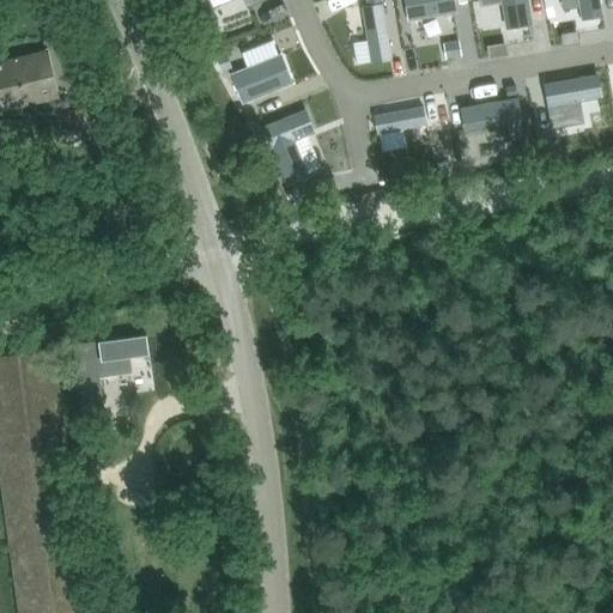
[(369,40),(353,42),(357,64),(372,61),(372,62),(393,59),(382,0),(368,0),(369,5),(363,6),(369,40)]
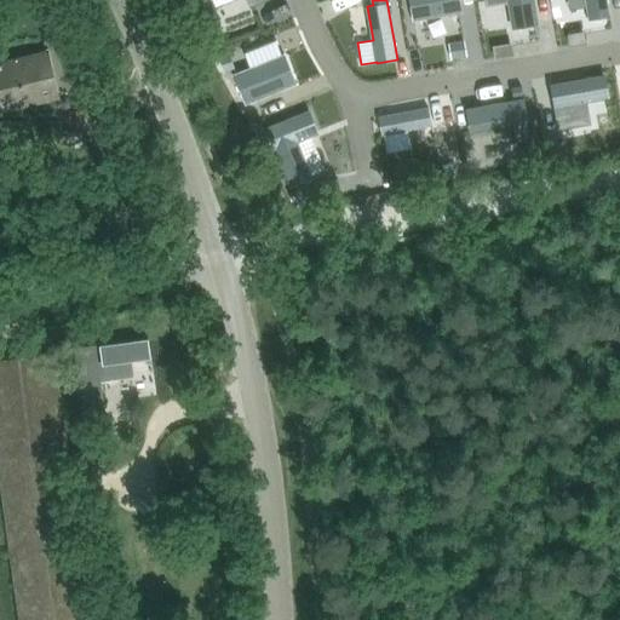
[(460,0),(411,0),(414,19),(463,11),(460,0)]
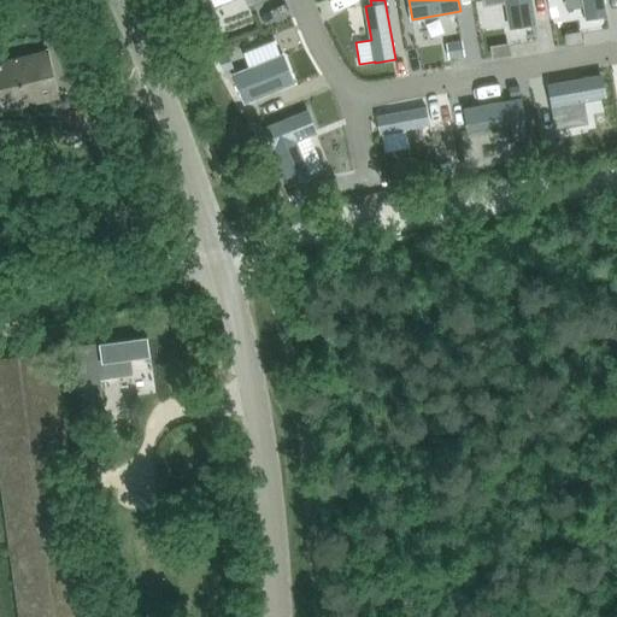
[(530,0),(485,0),(485,1),(491,0),(507,0),(513,27),(534,23),(530,0)]
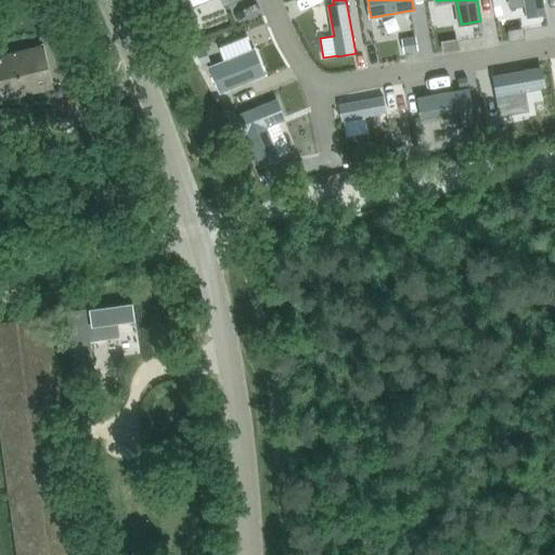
[(528,16),(546,13),(543,0),(508,0),(511,9),(526,5),(528,16)]
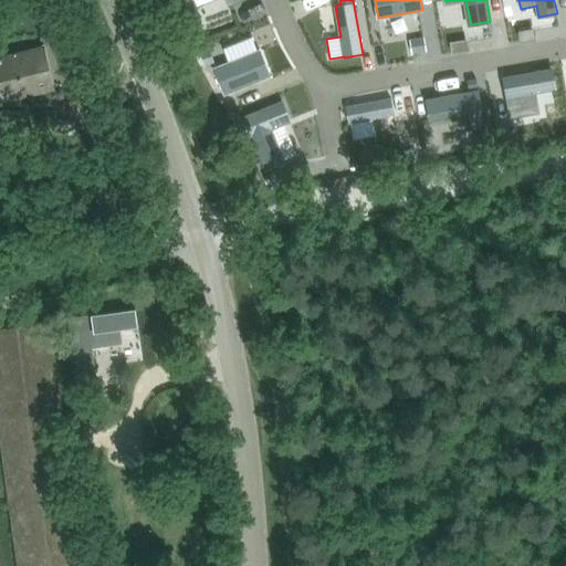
[(522,40),(534,39),(533,30),(520,31),(522,40)]
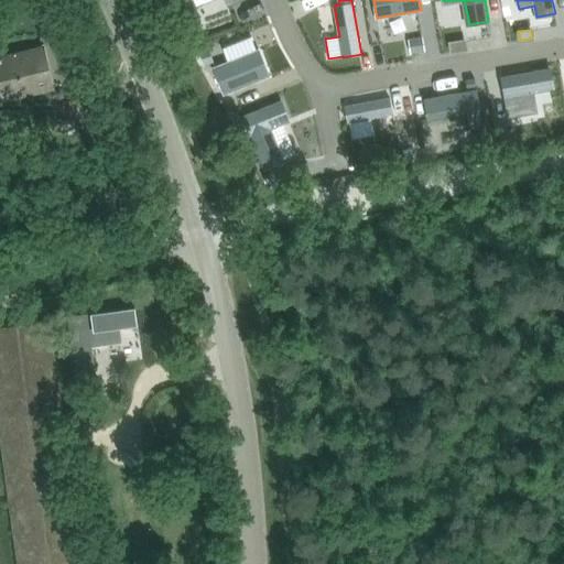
[(229,62),(215,67),(225,94),(270,76),(259,49),(257,50),(252,36),(224,47),(229,62)]
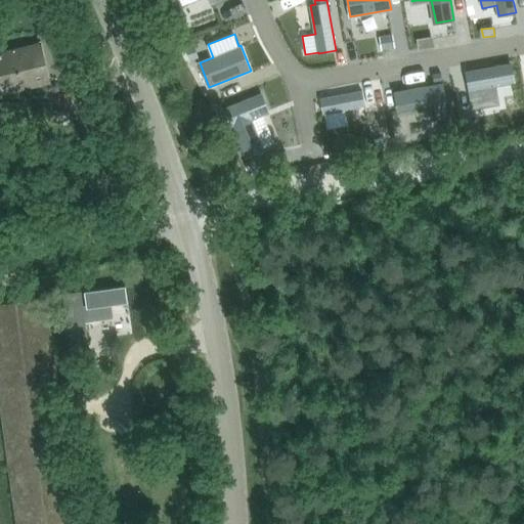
[(393,35),(381,37),(383,49),(395,47),(393,35)]
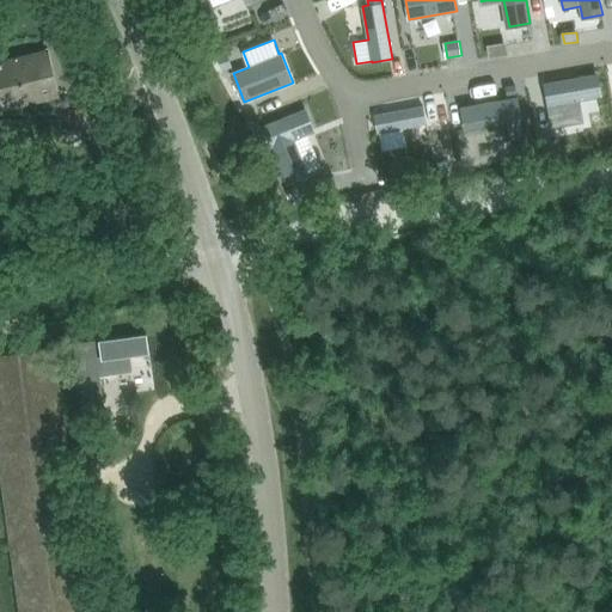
[(503,43),(489,47),(490,56),(506,54),(503,43)]
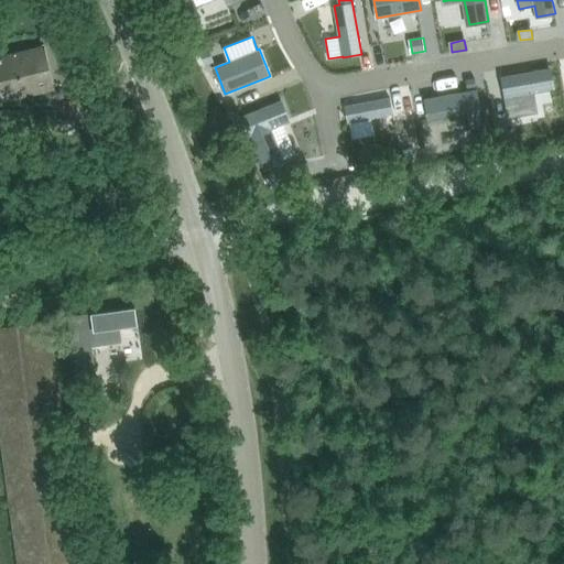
[(0,55),(0,78),(4,99),(53,87),(45,46),(0,55)]
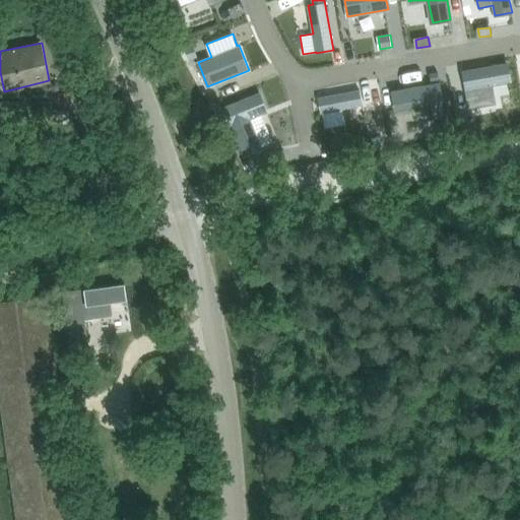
[(192,46),(185,49),(189,60),(196,57),(192,46)]
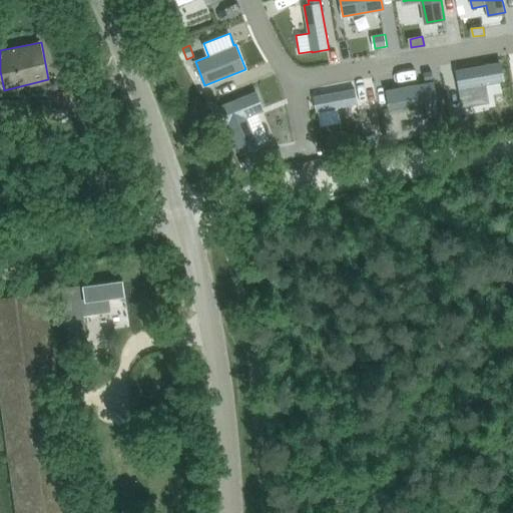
[(432,70),(424,72),(425,79),(433,78),(432,70)]
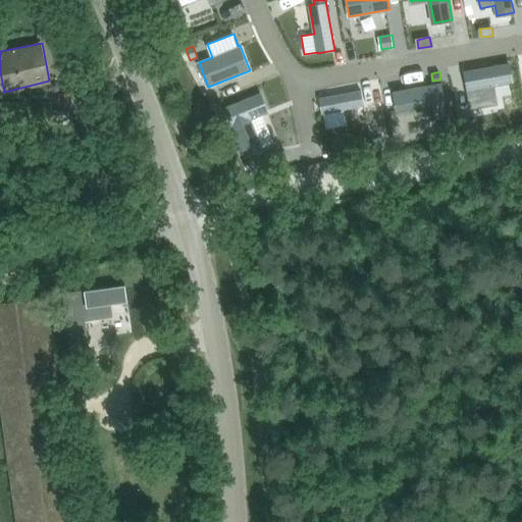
[(505,73),(461,81),(467,115),(492,111),(489,93),(507,90),(505,73)]
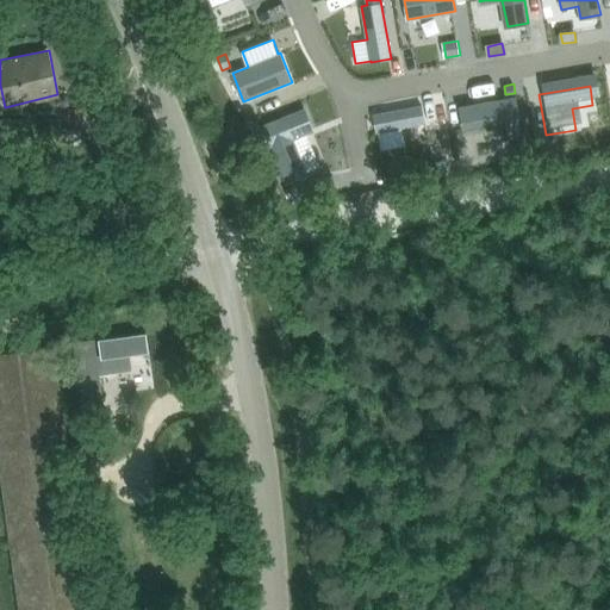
[(517,95),(459,106),(464,130),(506,123),(509,141),(523,138),(517,95)]
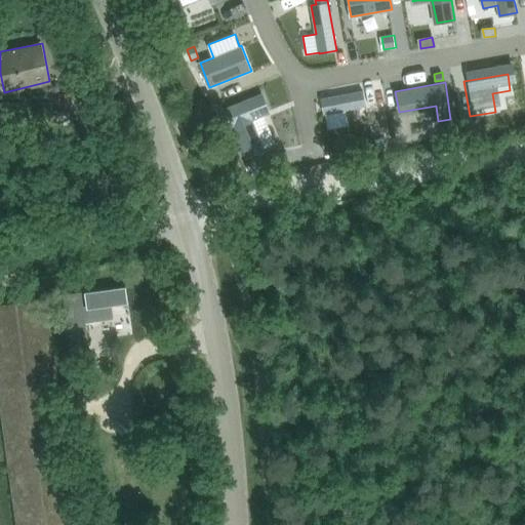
[(366,106),(363,91),(322,98),(325,114),(366,106)]
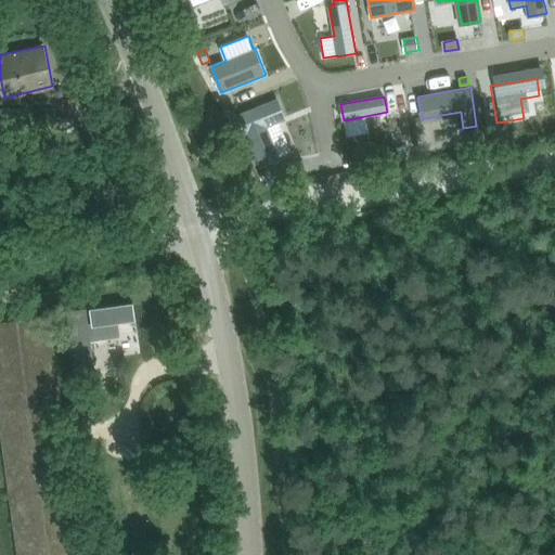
[(276,101),(242,115),(262,166),(279,159),(265,126),(283,118),(276,101)]
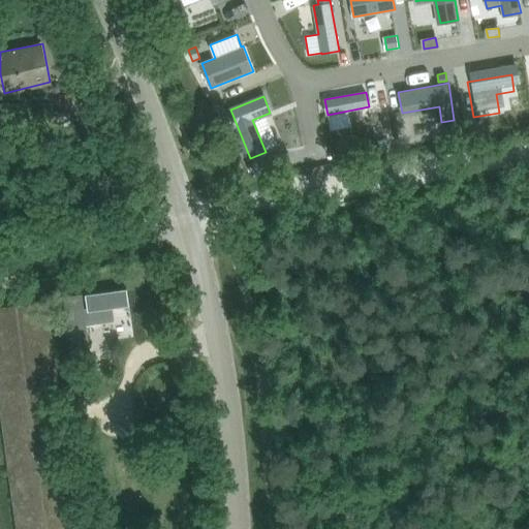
[(476,137),(474,125),(466,126),(468,138),(476,137)]
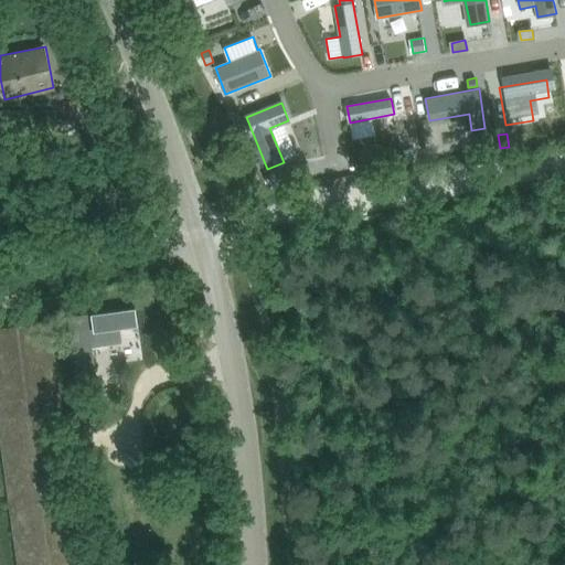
[(369,159),(356,161),(356,170),(370,168),(369,159)]
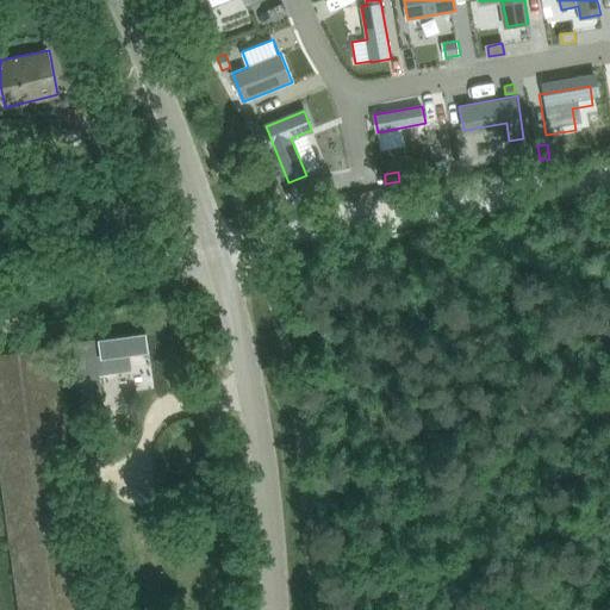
[(306,197),(304,185),(291,186),(291,188),(286,188),(287,197),(292,195),(292,198),(306,197)]
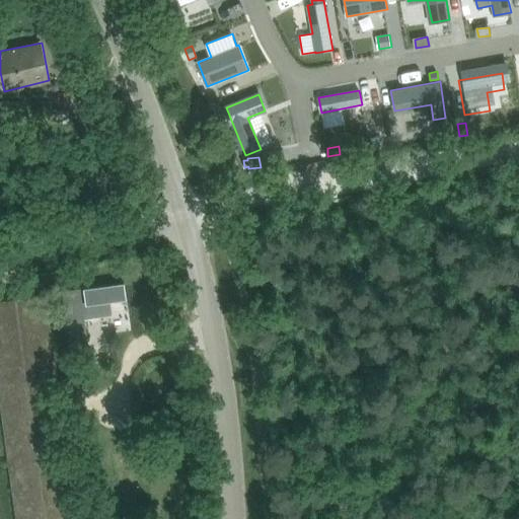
[(61,290),(69,350),(87,348),(79,287),(61,290)]
